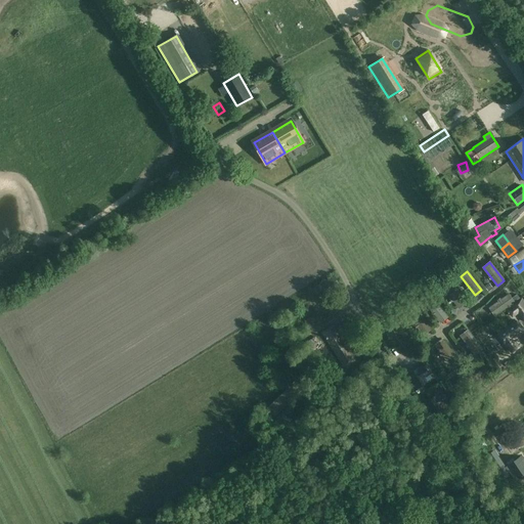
[(451,285),(445,291),(459,308),(466,302),(451,285)]
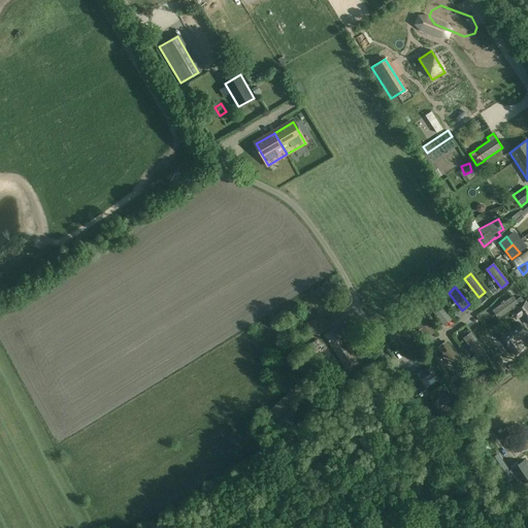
[(512,297),(493,310),(498,318),(517,304),(512,297)]
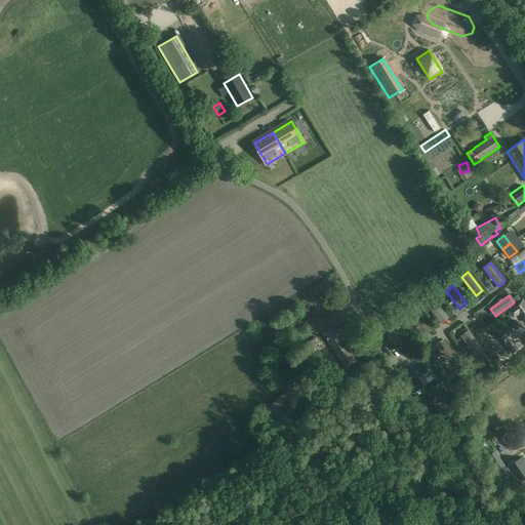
[(434,298),(427,305),(441,323),(447,317),(434,298)]
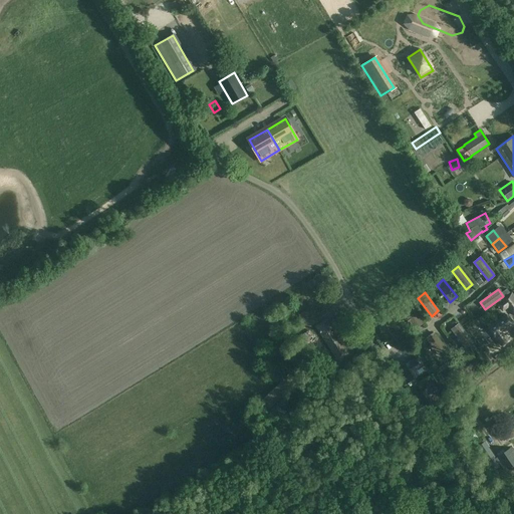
[(507,305),(513,314),(513,295),(512,292),(498,302),(503,309),(507,305)]
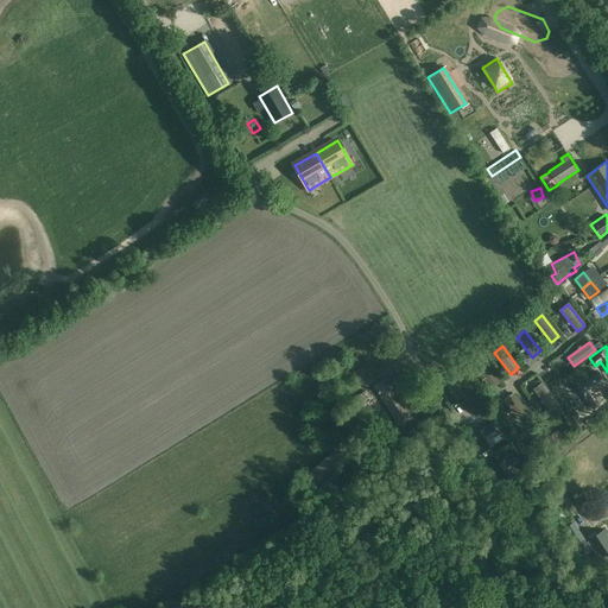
[(483,360),(475,366),(491,388),(499,382),(483,360)]
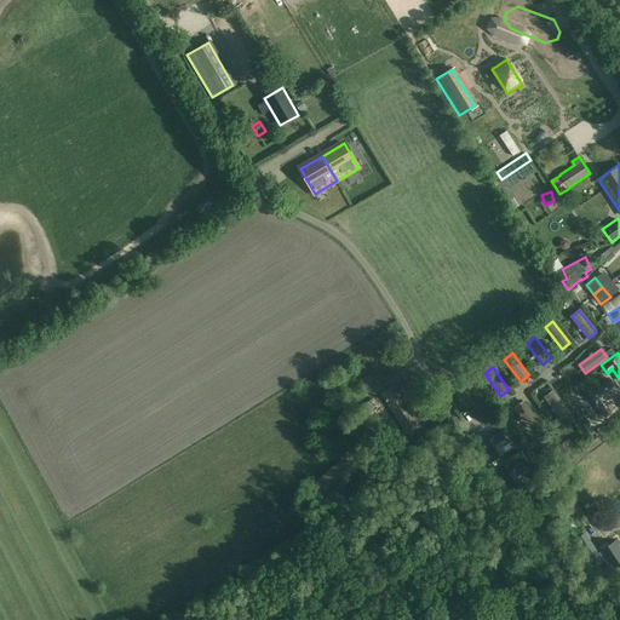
[(362,368),(352,374),(357,384),(368,379),(362,368)]
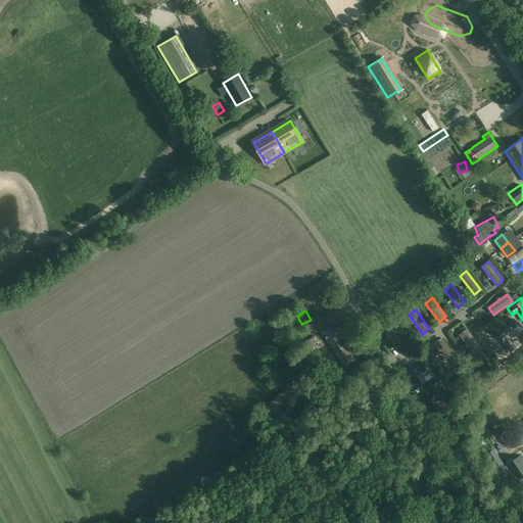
[(491,325),(494,331),(508,324),(505,317),(491,325)]
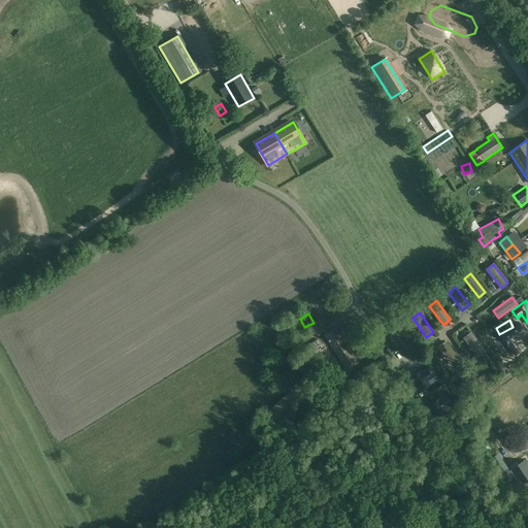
[(295,325),(301,331),(305,327),(299,321),(295,325)]
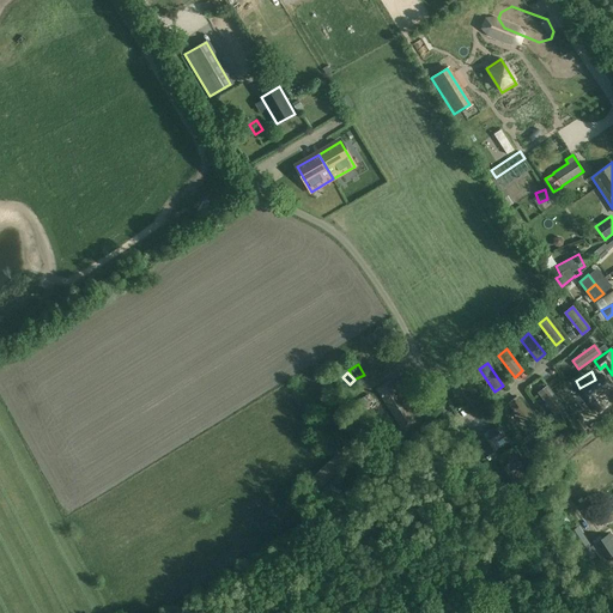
[(612,387),(612,386),(606,376),(583,392),(599,412),(607,406),(601,396),(612,387)]
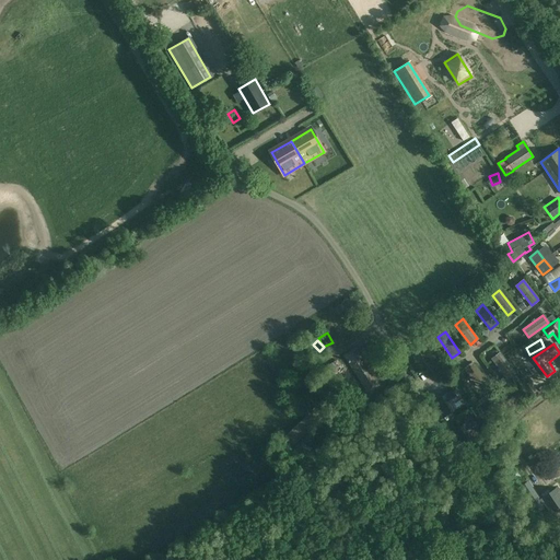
[(427,346),(419,351),(432,371),(440,366),(427,346)]
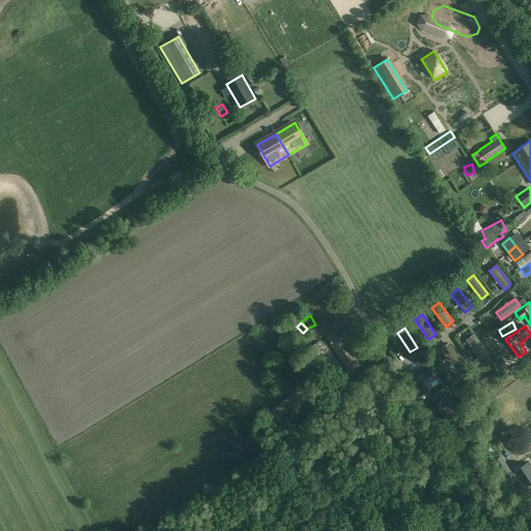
[(326,337),(348,371),(359,365),(336,331),(326,337)]
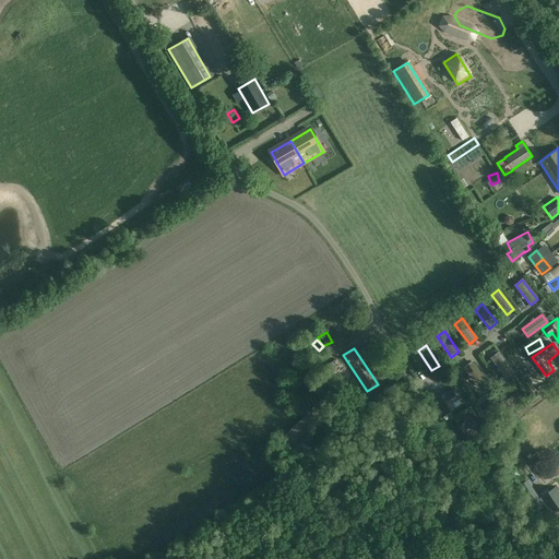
[(499,353),(491,358),(506,378),(513,372),(499,353)]
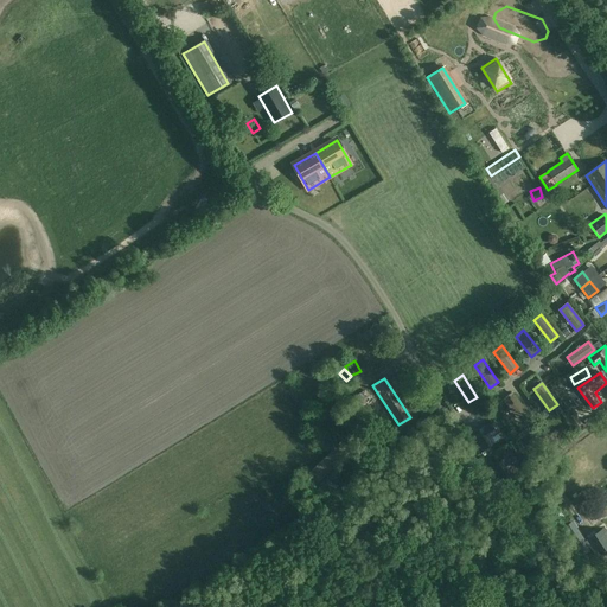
[(512,393),(503,400),(519,422),(529,415),(512,393)]
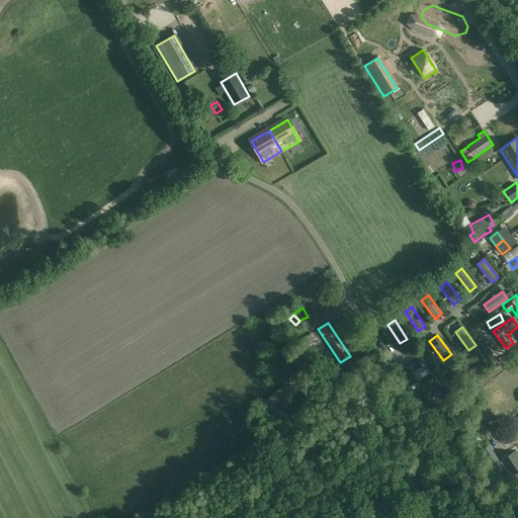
[(405,368),(414,381),(422,376),(420,371),(426,368),(421,359),(415,363),(414,362),(405,368)]
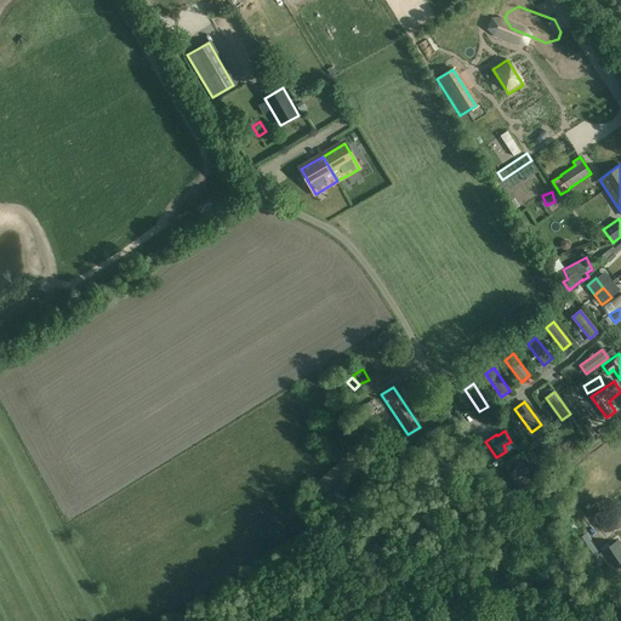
[(559,442),(537,457),(545,466),(567,450),(559,442)]
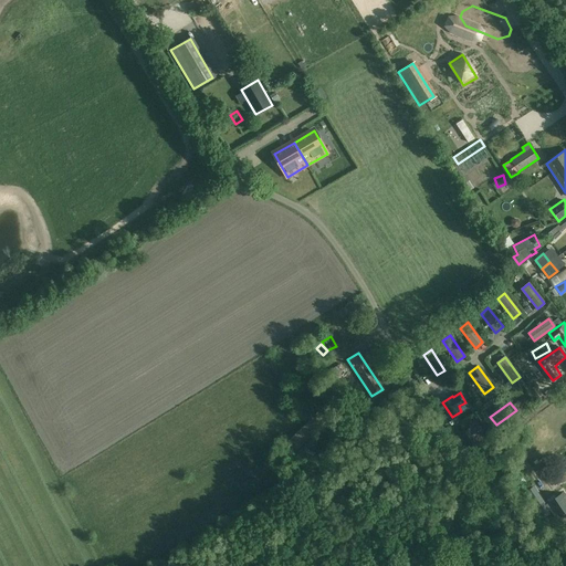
[(320,412),(285,443),(293,452),(327,421),(320,412)]
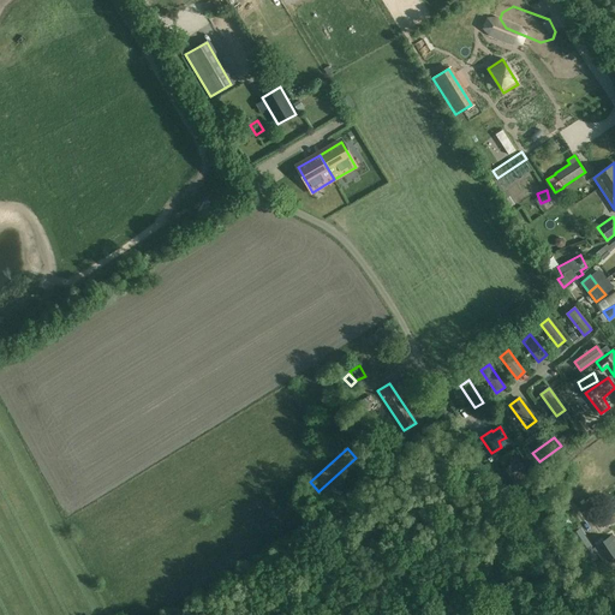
[(500,470),(509,485),(520,479),(518,473),(525,470),(519,459),(512,464),(511,463),(500,470)]
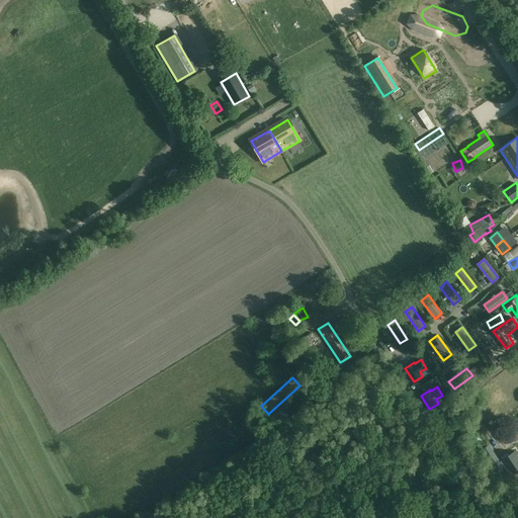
[(481,449),(495,470),(503,464),(509,475),(517,468),(517,453),(516,451),(500,461),(489,444),(481,449)]
